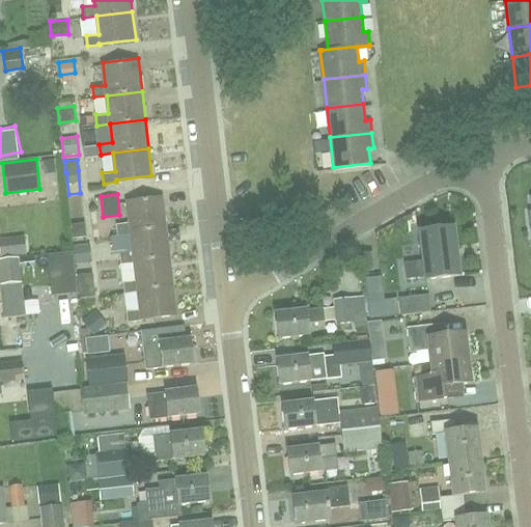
[(131,232),(167,227),(163,195),(127,200),(129,221),(116,222),(118,233),(131,232)]
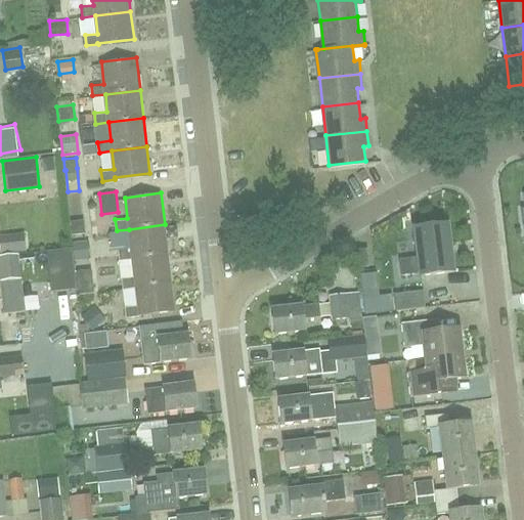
[(72,234),(85,232),(83,221),(71,223),(72,234)]
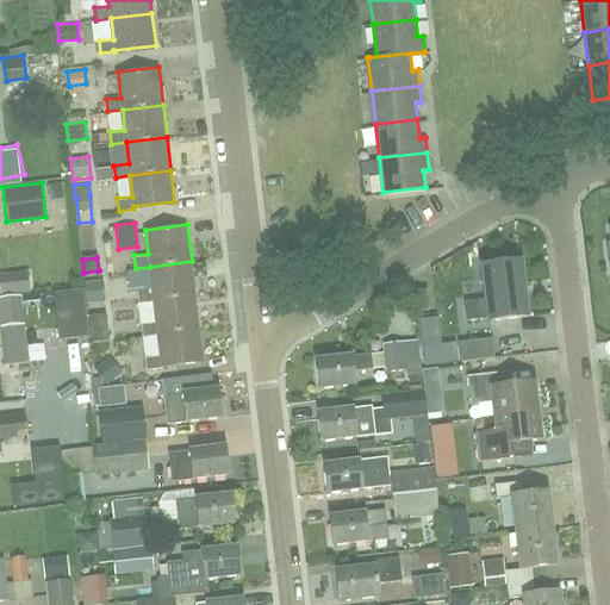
[(483,263),(486,291),(486,295),(465,299),(467,318),(490,315),(490,318),(526,313),(520,260),(483,263)]
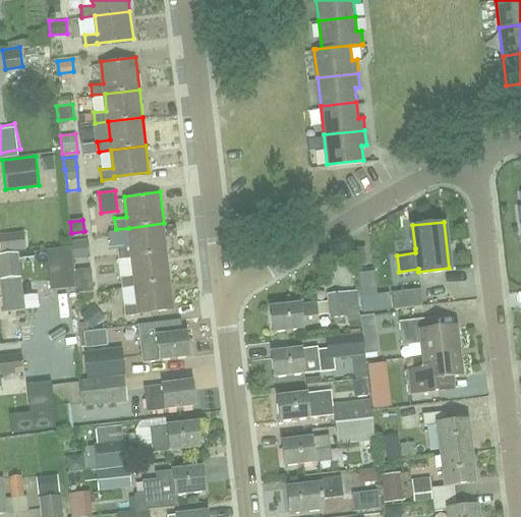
[(131,255),(167,251),(164,223),(128,228),(130,245),(118,246),(119,257),(131,255)]
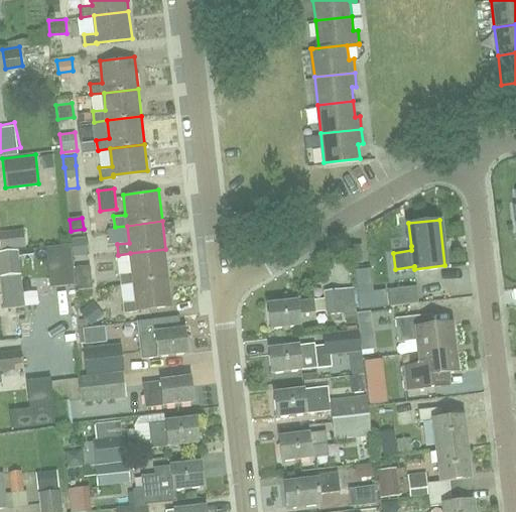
[(10,230),(12,248),(25,246),(23,229),(10,230)]
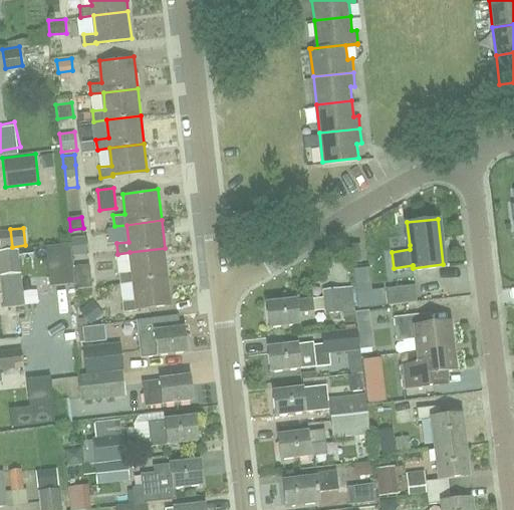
[(70,236),(72,254),(87,253),(85,234),(70,236)]
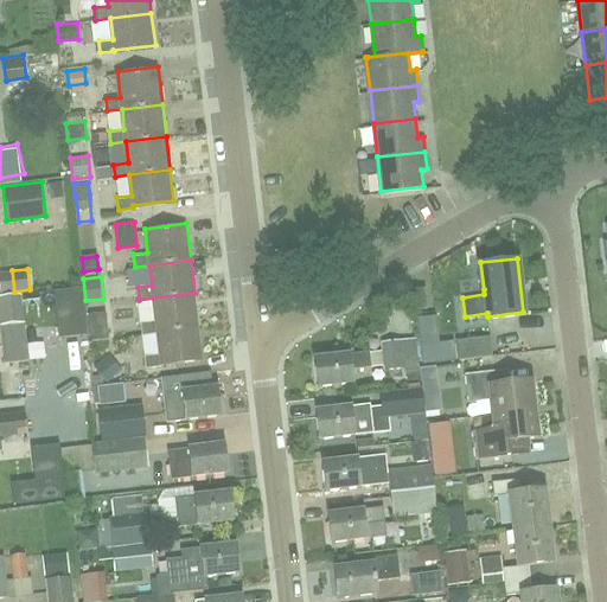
[(415,307),(427,306),(425,286),(413,287),(415,307)]
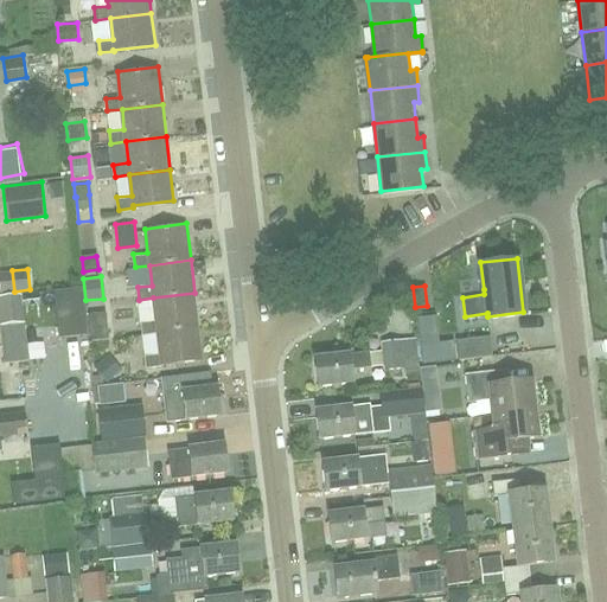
[(0,322),(24,320),(20,292),(0,293),(0,322)]
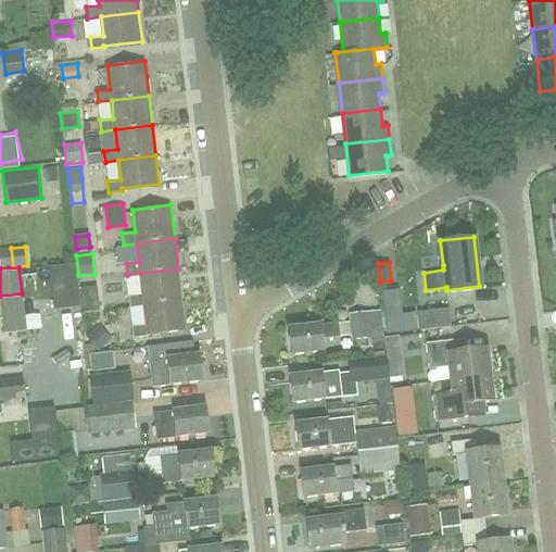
[(144,304),(181,299),(178,268),(140,273),(142,292),(129,293),(130,305),(144,304)]
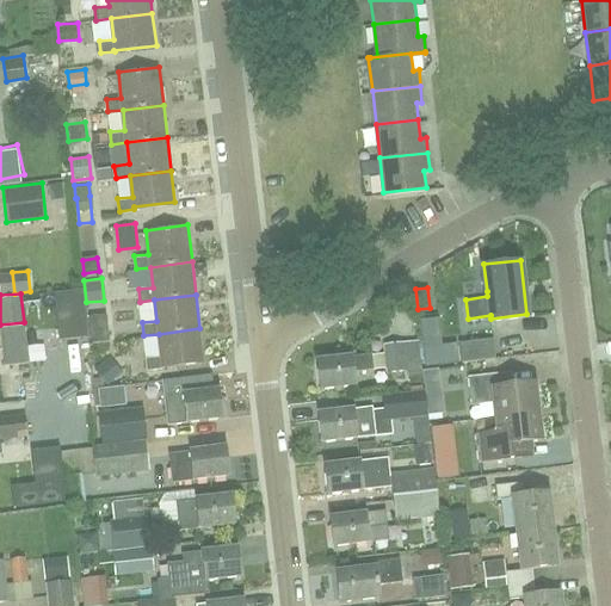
[(92,311),(98,336),(112,333),(107,309),(92,311)]
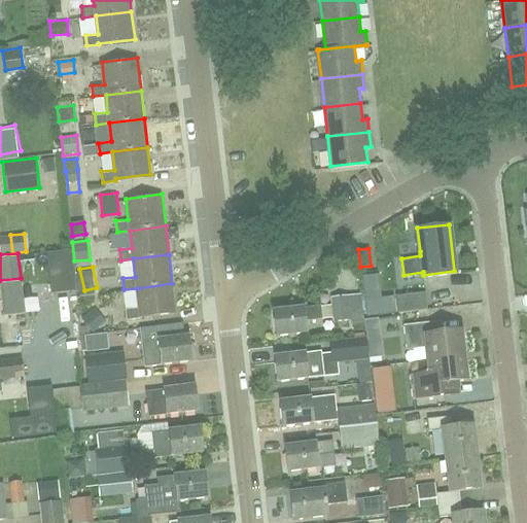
[(450,300),(449,276),(429,277),(431,301),(450,300)]
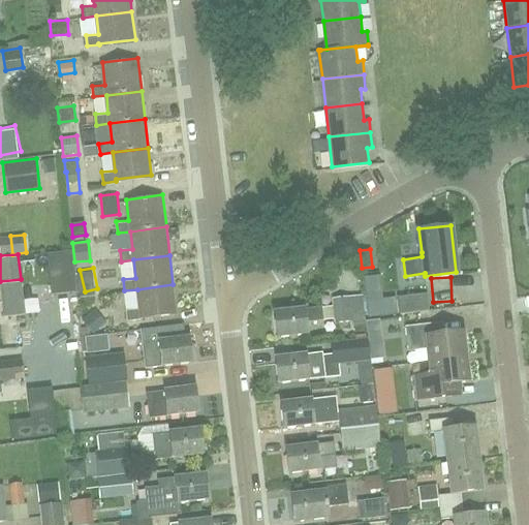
[(6,309),(25,308),(24,282),(4,283),(6,309)]
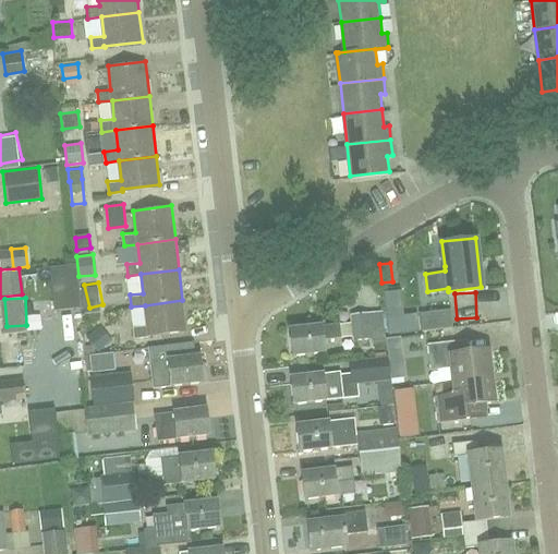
[(149,333),(186,328),(182,300),(145,305),(147,324),(133,325),(134,337),(149,335),(149,333)]
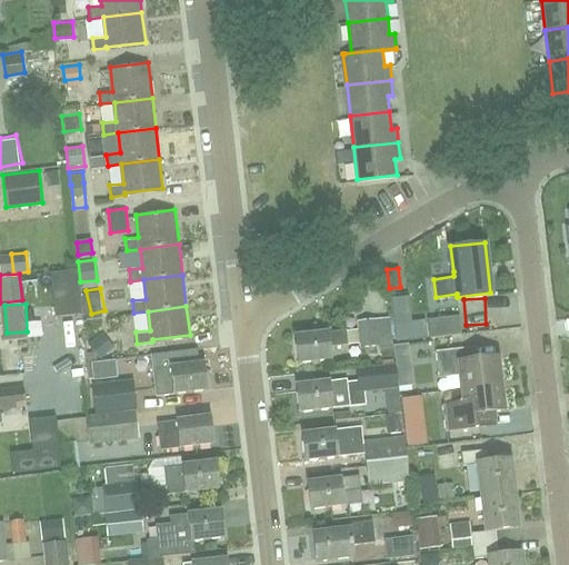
[(429,336),(461,333),(459,314),(427,317),(429,336)]
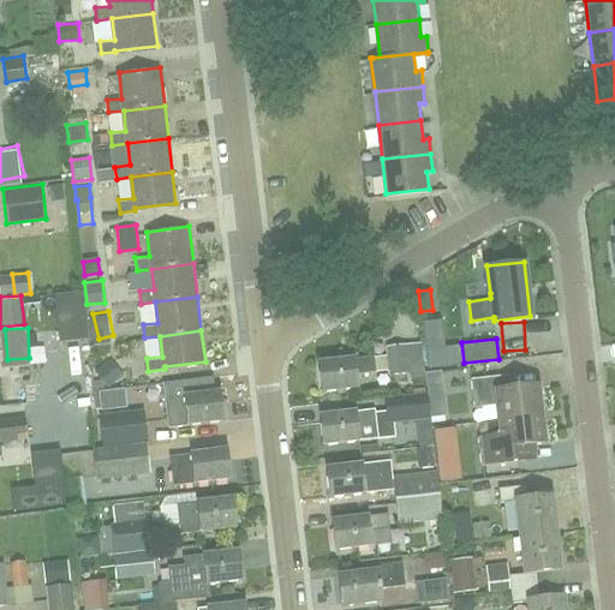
[(386,345),(387,352),(388,366),(389,374),(410,371),(410,374),(424,372),(422,340),(386,345)]
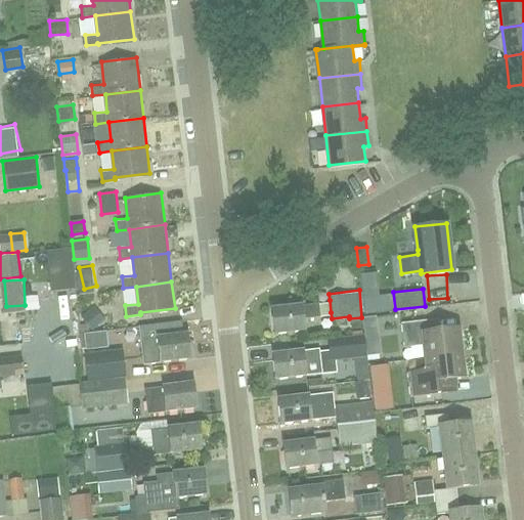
[(304,315),(319,314),(318,302),(271,306),(274,332),(305,328),(304,315)]
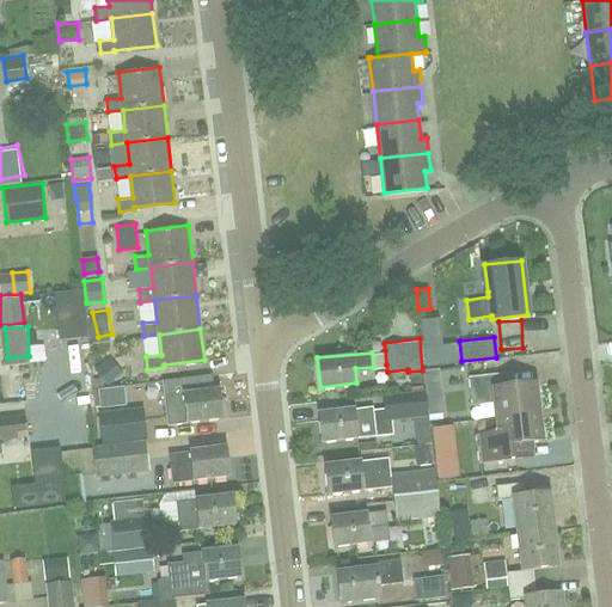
[(110,356),(95,368),(106,384),(122,372),(110,356)]
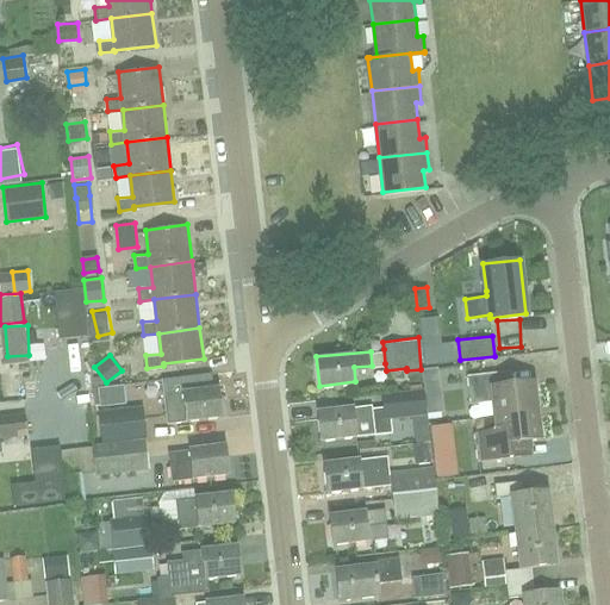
[(29,359),(5,359),(5,370),(29,370),(29,359)]
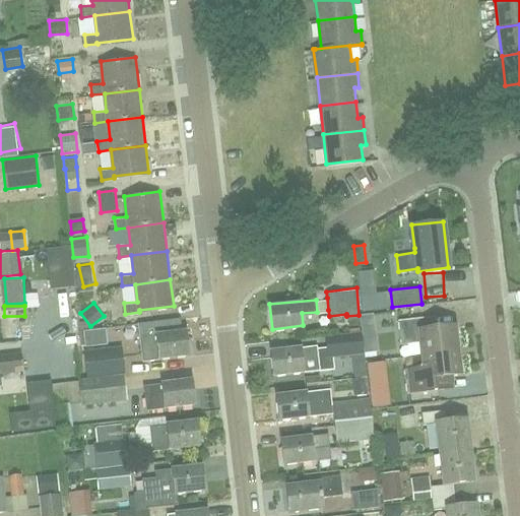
[(375,337),(373,312),(361,313),(364,338),(375,337)]
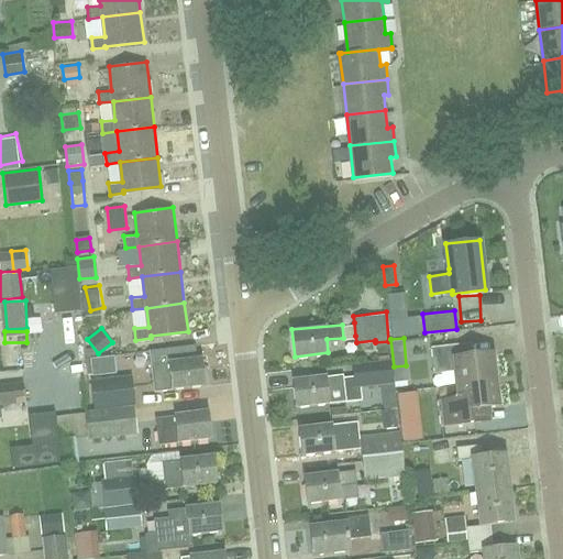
[(456,382),(496,376),(493,350),(473,353),(471,340),(430,344),(433,370),(454,368),(456,382)]
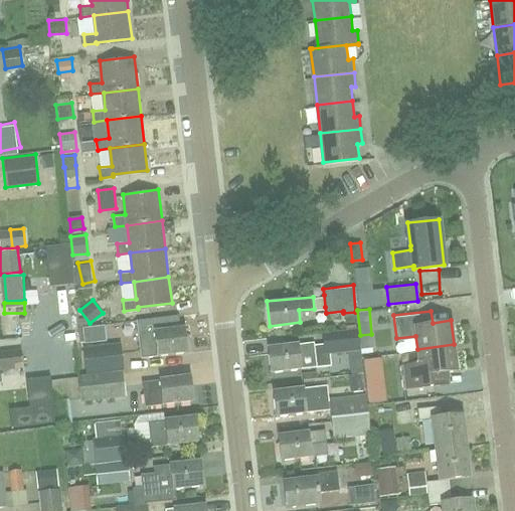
[(32,333),(50,333),(49,317),(32,317),(32,333)]
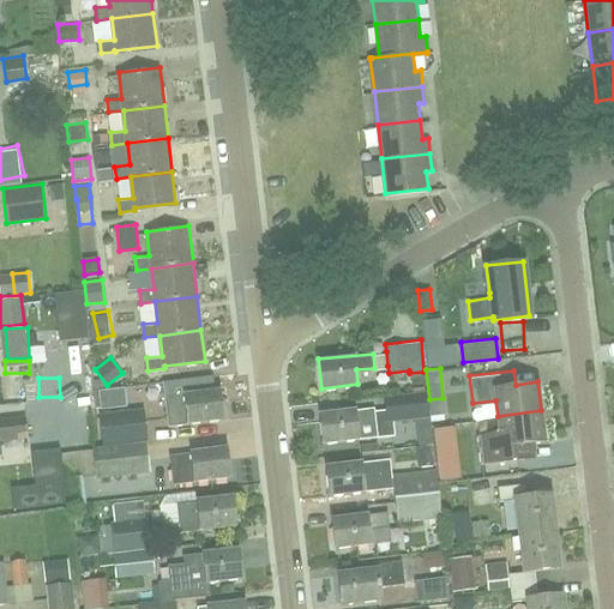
[(169,423),(187,421),(224,417),(221,387),(167,395),(168,410),(169,423)]
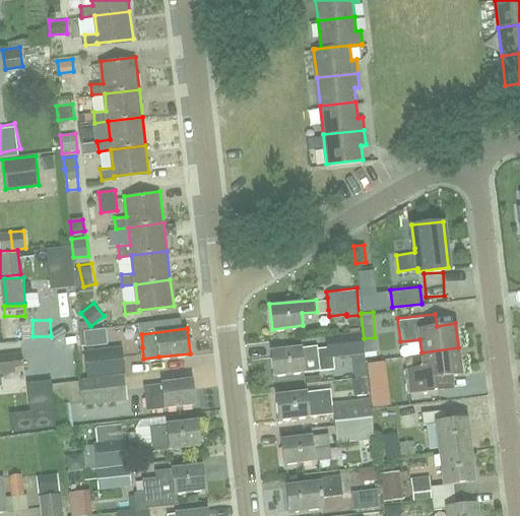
[(326,345),(318,346),(317,343),(270,348),(273,374),(320,368),(319,366),(329,365),(328,357),(364,351),(361,330),(325,335),(326,345)]
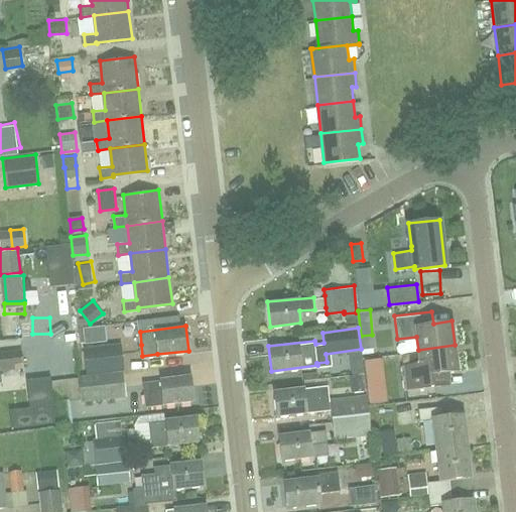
[(123,367),(120,344),(86,348),(88,371),(123,367)]
